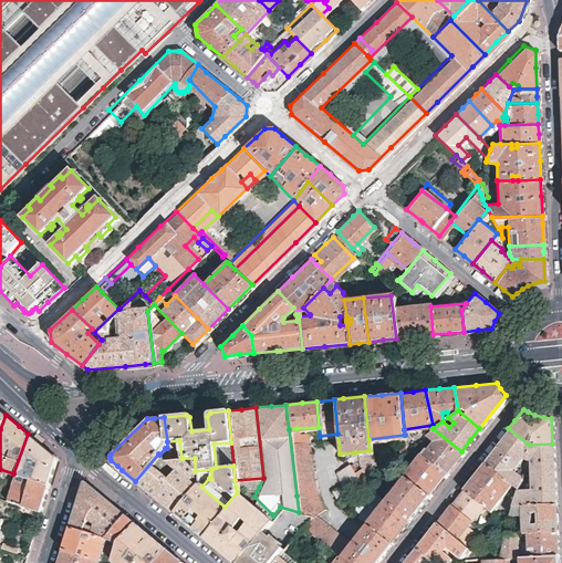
[(297,428),(289,429),(297,496),(299,512),(306,515),(299,524),(300,524),(336,554),(347,541),(313,514),(322,508),(311,486),(304,431),(297,431),(297,428)]
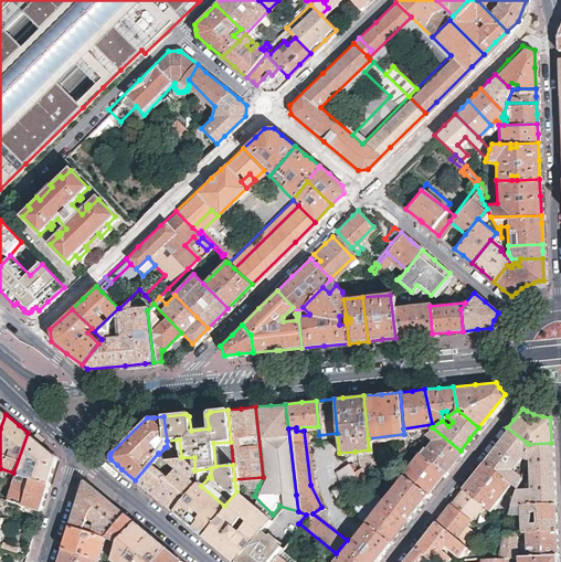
[(461,451),(432,427),(425,432),(430,435),(432,437),(422,449),(420,447),(417,451),(444,472),(452,460),(461,451)]
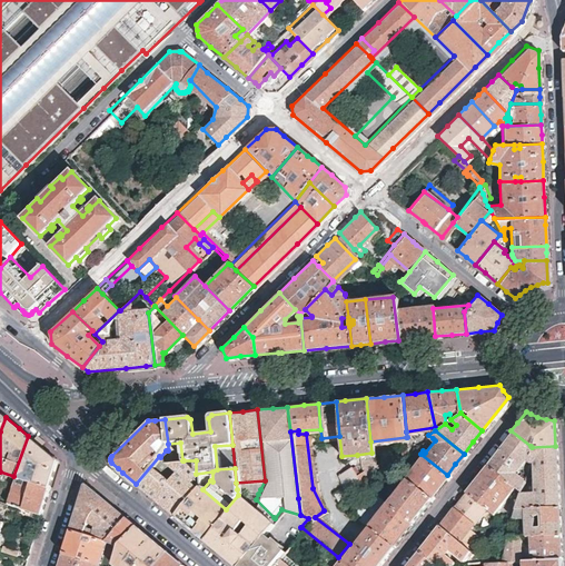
[(531,446),(511,430),(498,447),(484,464),(511,486),(517,492),(522,479),(513,473),(524,458),(526,462),(531,446)]
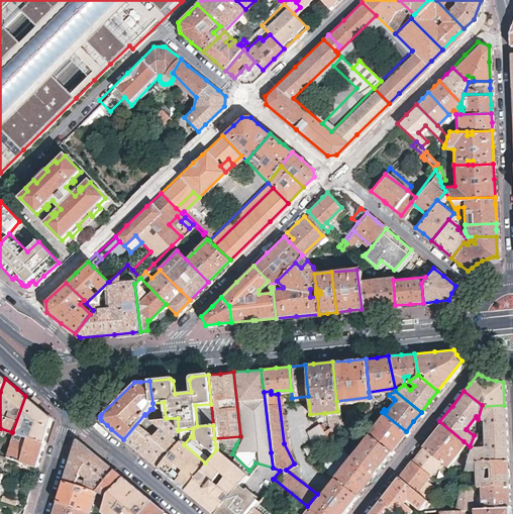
[(393,398),(389,395),(388,396),(375,406),(378,408),(393,398)]
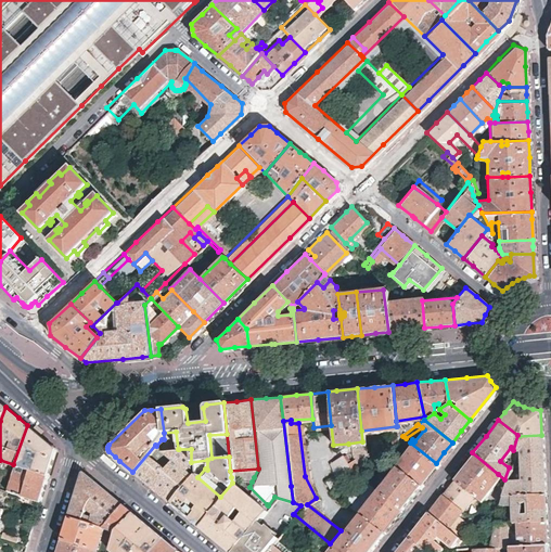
[(41,437),(27,425),(13,464),(45,474),(50,458),(53,447),(41,437)]
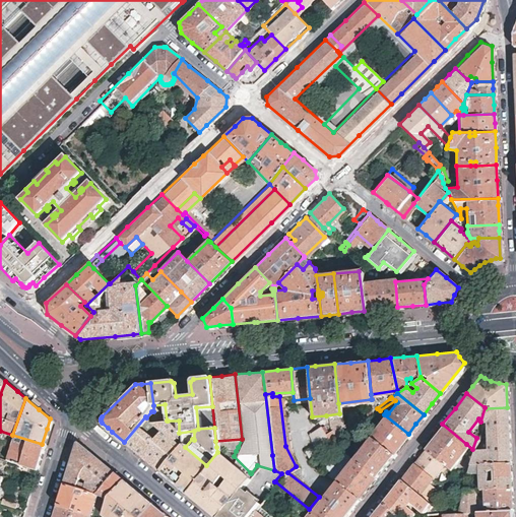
[(486,408),(485,407),(480,422),(480,423),(507,422),(507,415),(507,407),(486,408)]
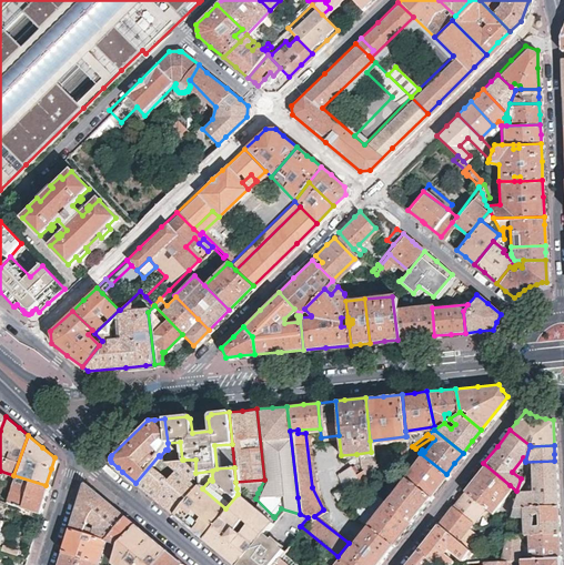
[(360,482),(373,474),(371,452),(356,454),(358,467),(353,472),(348,464),(334,471),(341,485),(330,491),(335,500),(360,482)]
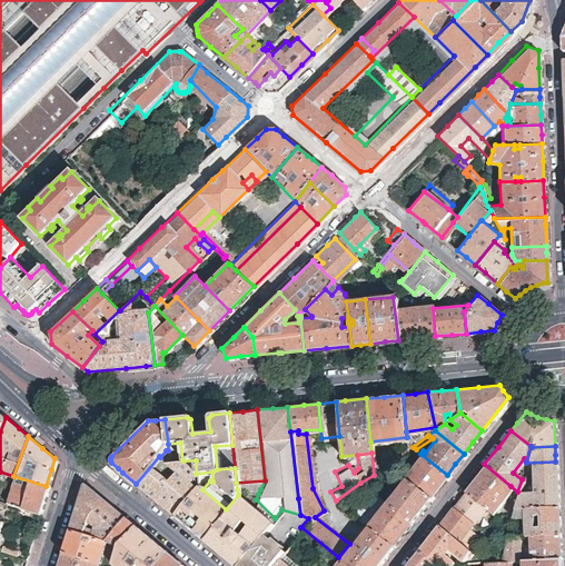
[(403,476),(406,477),(429,496),(438,486),(447,475),(420,454),(403,476)]
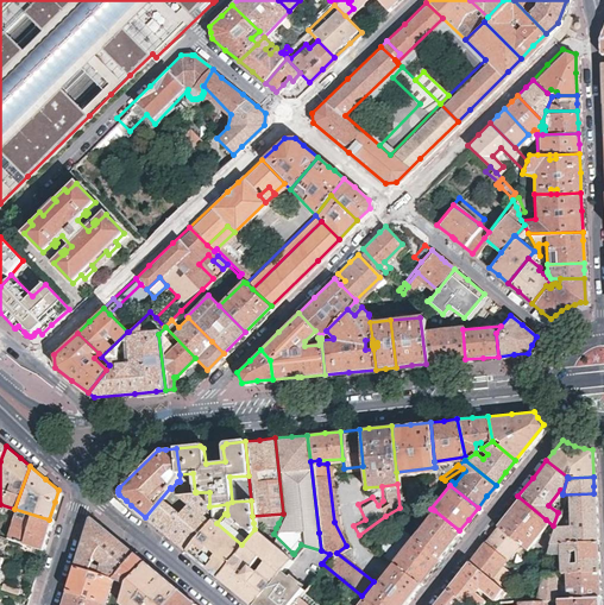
[(170,487),(145,517),(168,535),(184,549),(209,521),(202,515),(209,506),(209,492),(196,492),(195,492),(176,493),(171,489),(170,487)]
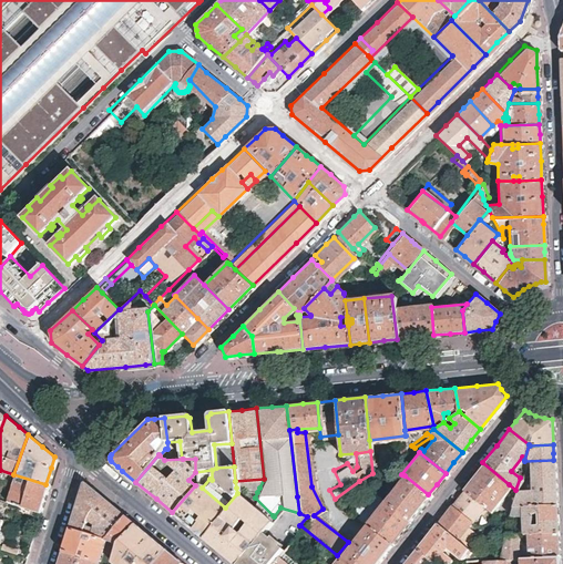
[(515,490),(511,505),(519,505),(555,503),(554,480),(553,460),(524,461),(520,478),(529,479),(530,490),(515,490)]
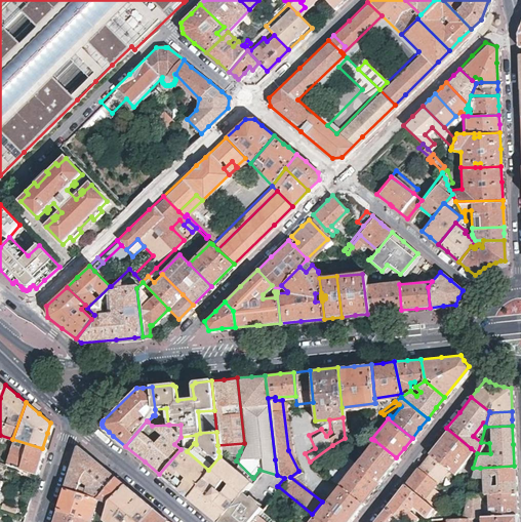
[(471,448),(446,428),(438,439),(428,451),(446,466),(449,469),(453,472),(471,448)]
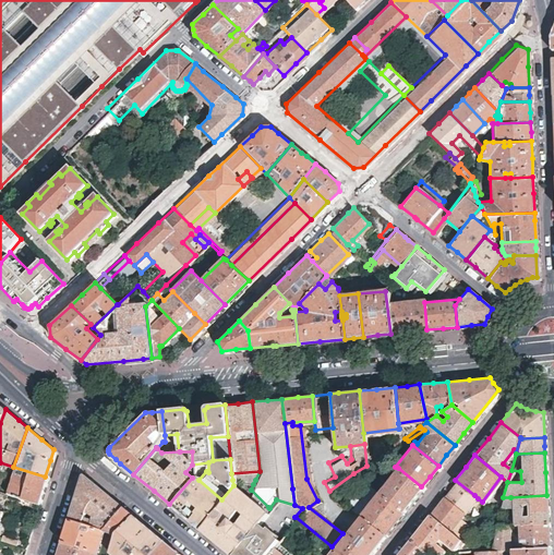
[(45,477),(13,467),(3,492),(37,502),(41,486),(45,477)]
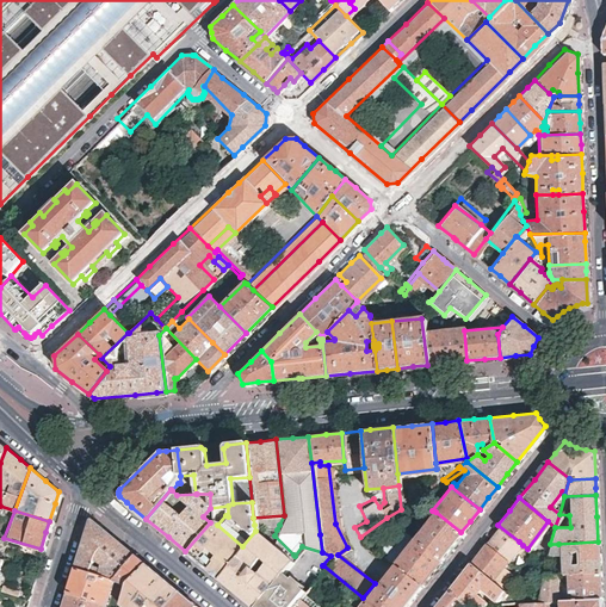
[(409,536),(412,538),(439,559),(450,546),(461,532),(436,512),(416,534),(413,532),(409,536)]
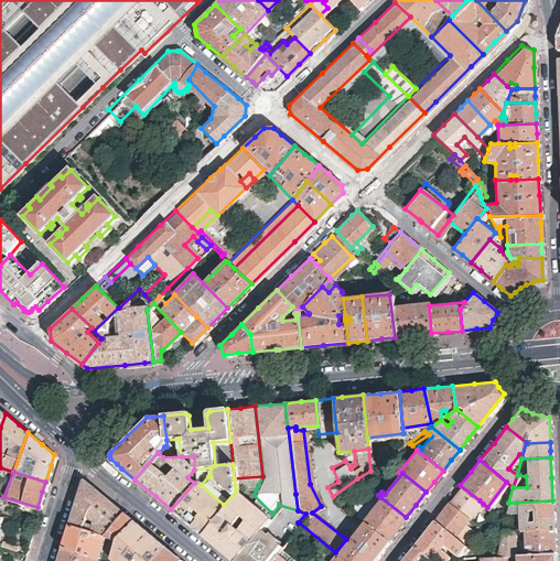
[(109,537),(122,510),(104,495),(83,477),(81,478),(74,500),(66,522),(109,537)]
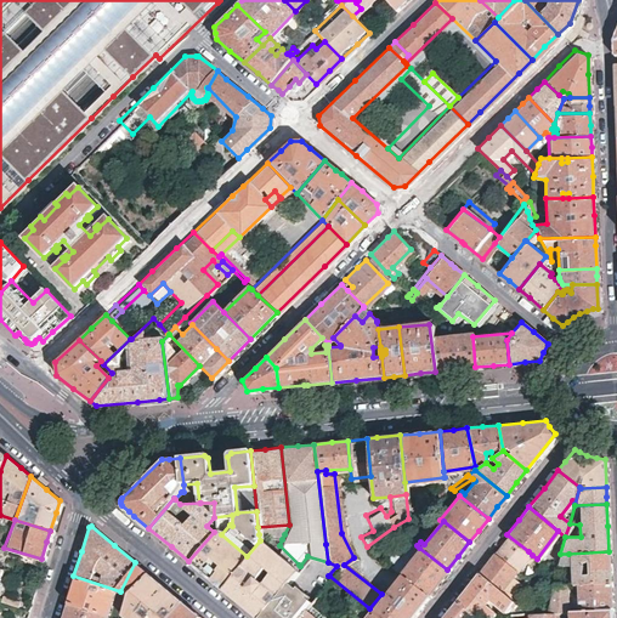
[(214,532),(188,561),(204,574),(220,588),(247,556),(221,534),(215,529),(214,532)]
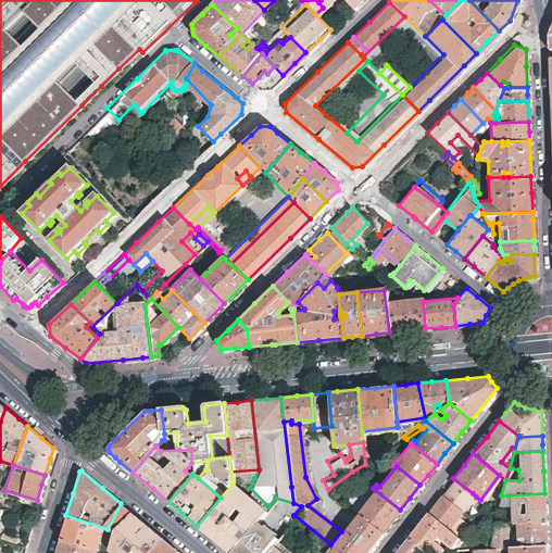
[(461,510),(473,493),(453,478),(447,487),(440,494),(461,510)]
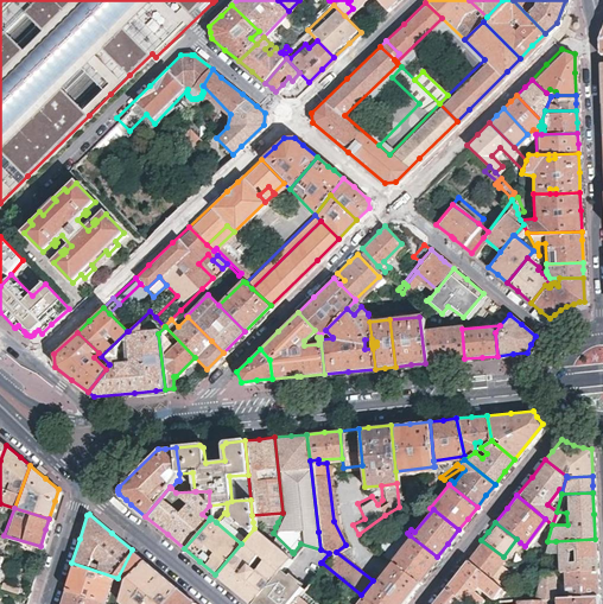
[(249,603),(289,555),(254,528),(241,544),(215,574),(232,589),(249,603)]
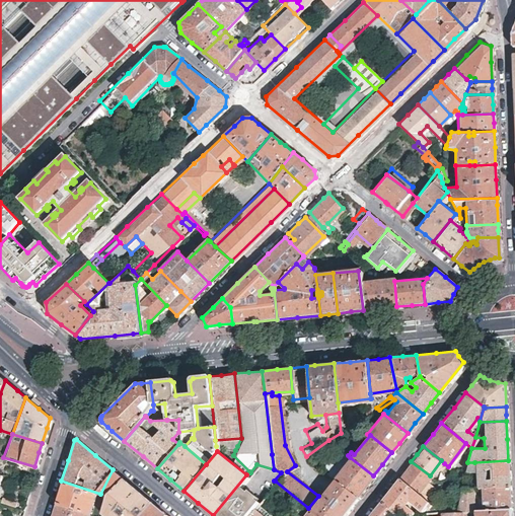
[(334,481),(356,498),(365,487),(373,475),(350,457),(335,476),(333,475),(330,477),(334,481)]
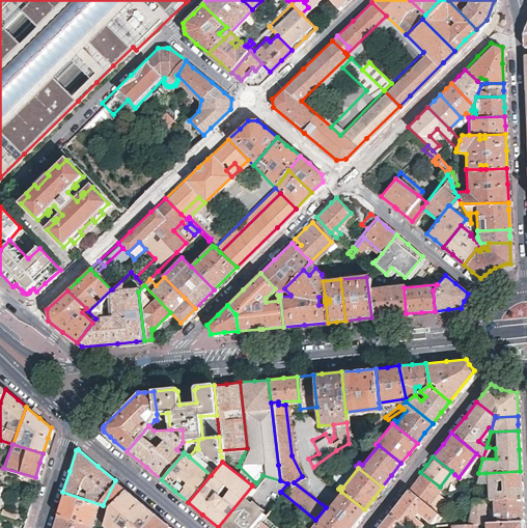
[(483,498),(521,497),(520,483),(520,471),(486,473),(486,477),(487,495),(483,496),(483,498)]
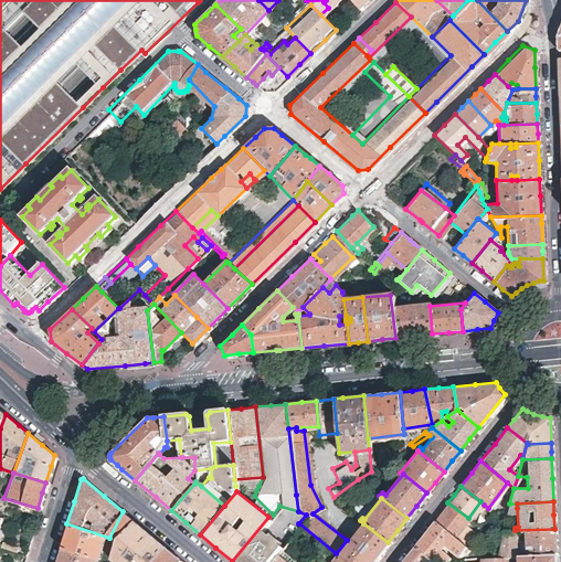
[(434,519),(463,542),(472,531),(463,525),(468,518),(447,502),(434,519)]
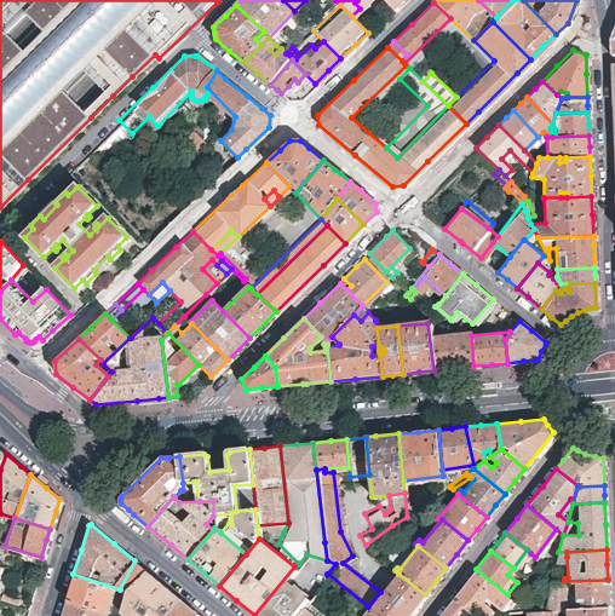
[(541,560),(552,570),(555,565),(544,557),(541,560)]
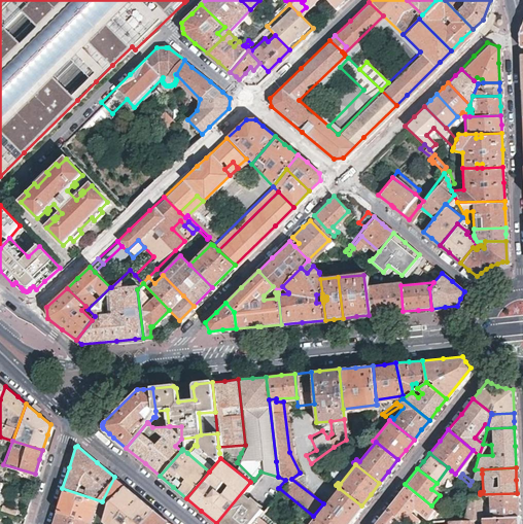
[(119,482),(114,477),(102,501),(113,504),(124,485),(119,482)]
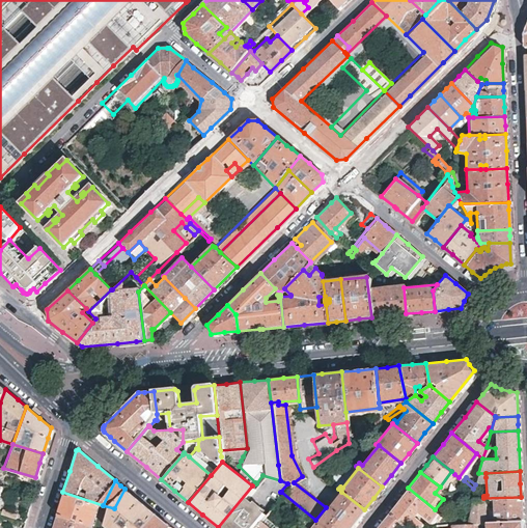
[(218,527),(251,527),(258,520),(259,521),(264,516),(273,503),(272,503),(252,485),(218,527)]
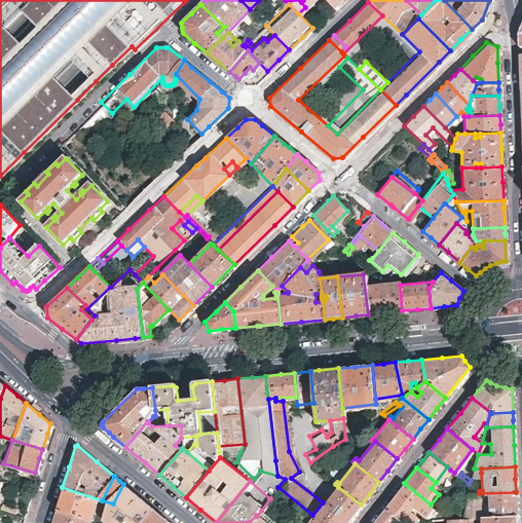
[(398,491),(384,508),(399,519),(414,522),(419,518),(412,511),(414,509),(429,518),(446,516),(440,512),(431,505),(404,483),(398,491)]
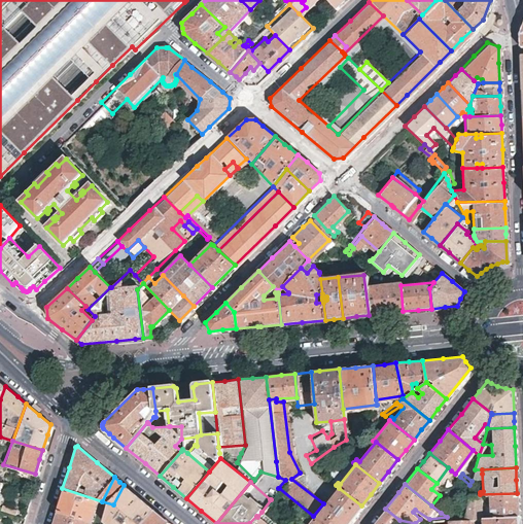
[(139,497),(124,485),(113,504),(106,516),(104,520),(108,523),(140,523),(152,509),(139,497)]
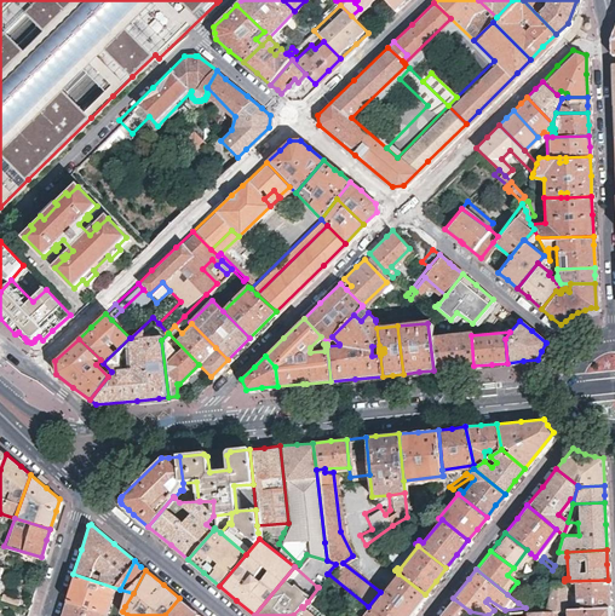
[(133,593),(120,589),(73,574),(69,587),(65,600),(107,612),(108,609),(111,610),(113,605),(110,605),(111,602),(125,606),(133,593)]
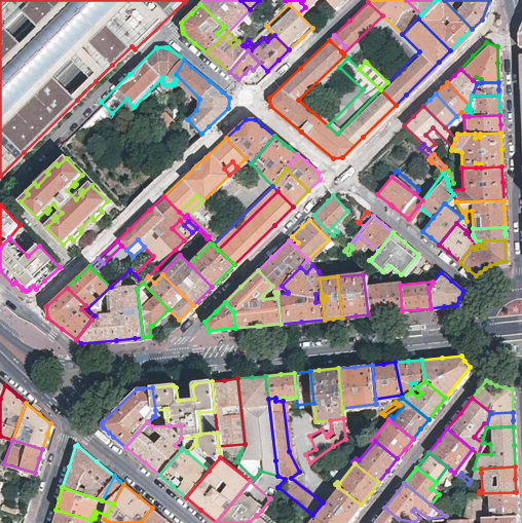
[(321,522),(345,522),(348,520),(361,505),(338,487),(313,517),(321,522)]
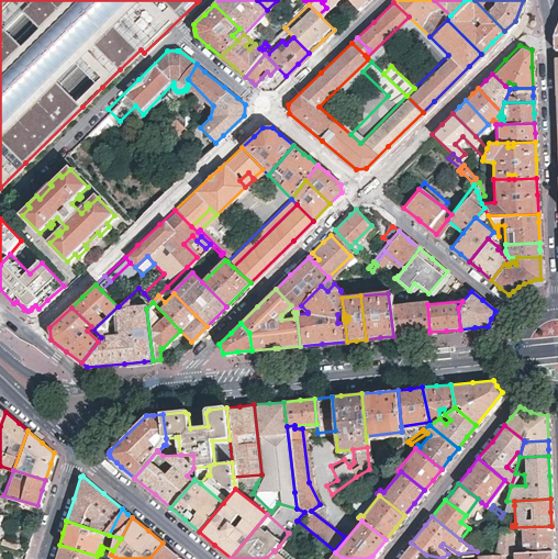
[(508,527),(497,528),(492,538),(497,539),(494,549),(487,549),(484,554),(500,554),(513,552),(553,551),(553,543),(551,526),(512,527),(508,527)]
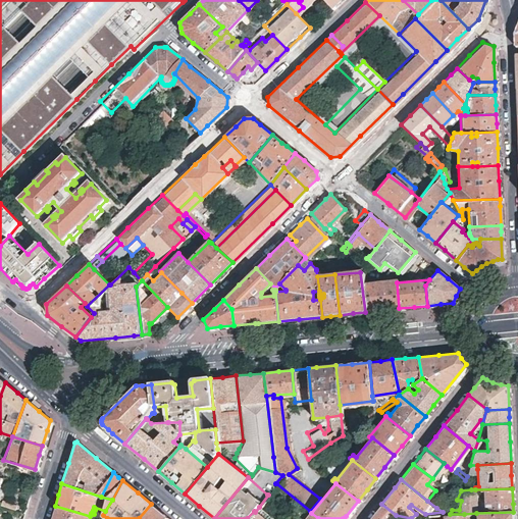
[(158,510),(151,504),(139,518),(161,518),(165,516),(158,510)]
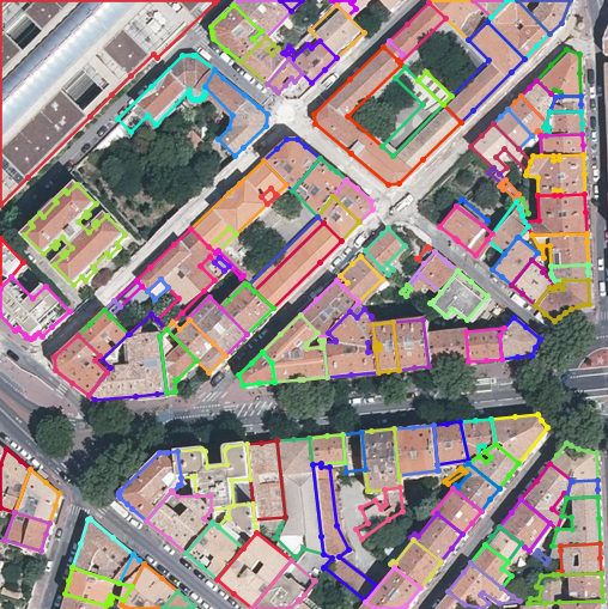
[(462,608),(466,607),(464,604),(448,591),(435,608),(433,608),(462,608)]
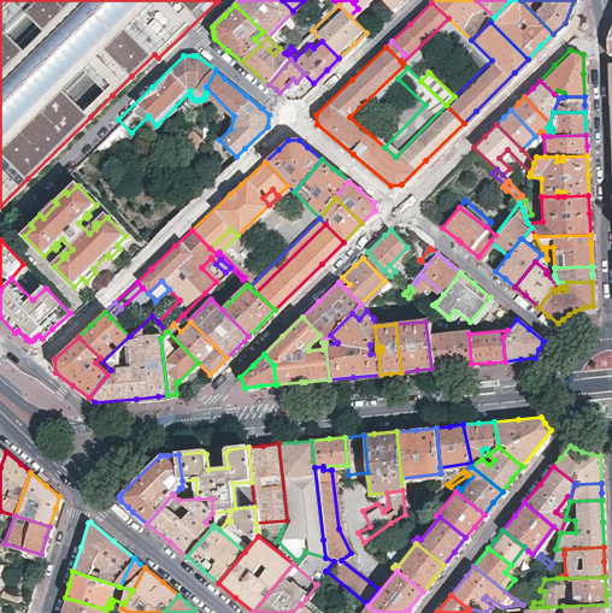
[(104,612),(106,609),(65,597),(62,608),(59,612),(104,612)]
